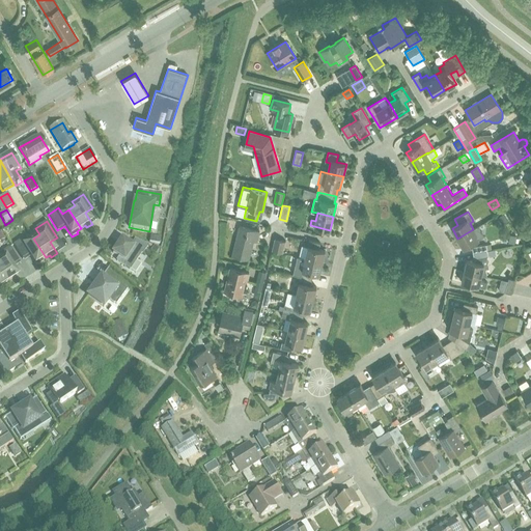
[(256,242),(259,230),(240,226),(232,256),(248,259),(253,241),(256,242)]
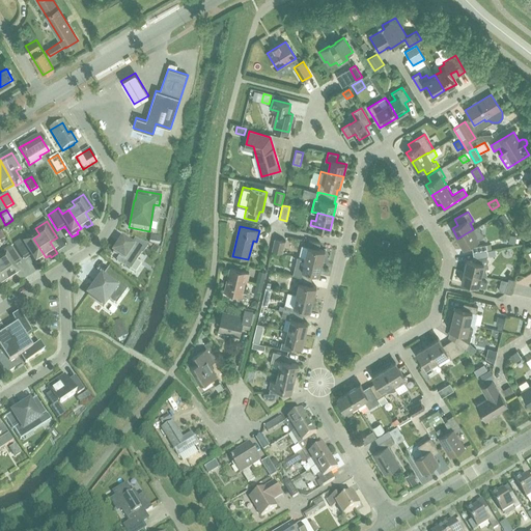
[(473,229),(457,239),(464,248),(483,236),(477,226),(473,229)]
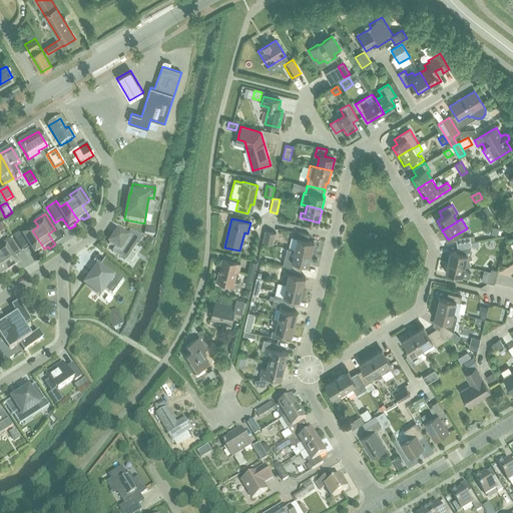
[(145,227),(143,234),(153,236),(154,229),(145,227)]
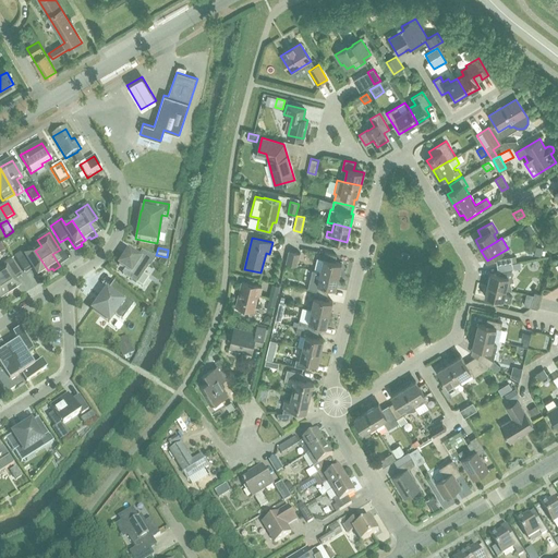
[(48,270),(35,251),(28,255),(25,251),(13,258),(23,273),(31,268),(38,280),(45,276),(44,274),(48,270)]
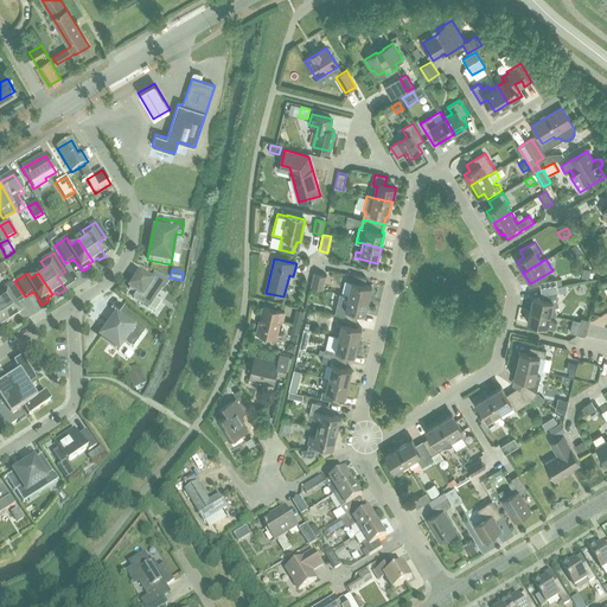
[(326,275),(314,273),(311,286),(323,289),(326,275)]
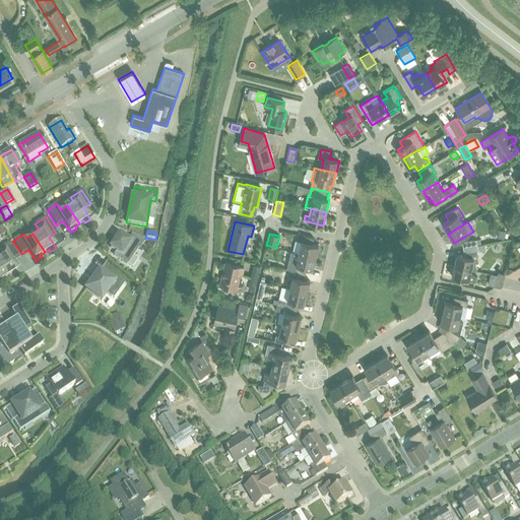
[(144,242),(131,236),(128,241),(119,235),(110,248),(116,252),(114,256),(127,264),(138,249),(139,249),(144,242)]
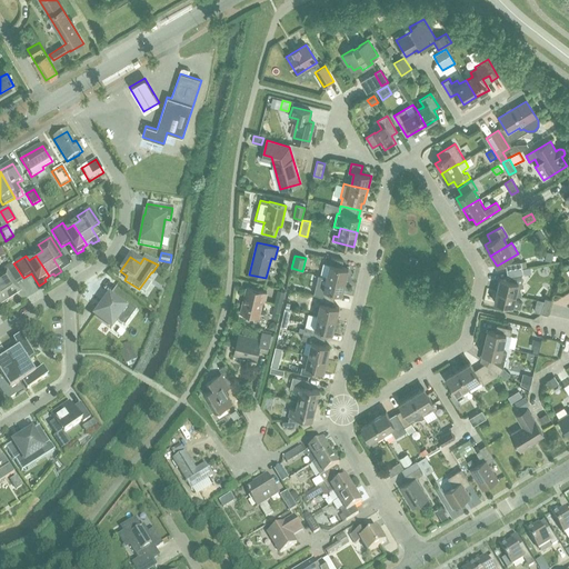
[(327,277),(346,281),(349,268),(341,267),(343,260),(331,257),(327,277)]
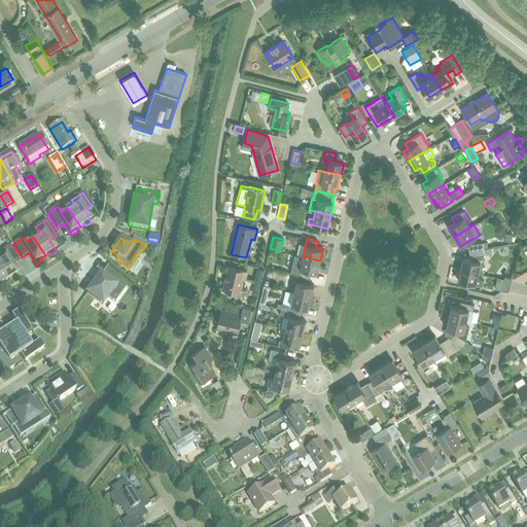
[(483,242),(468,245),(469,251),(484,248),(483,242)]
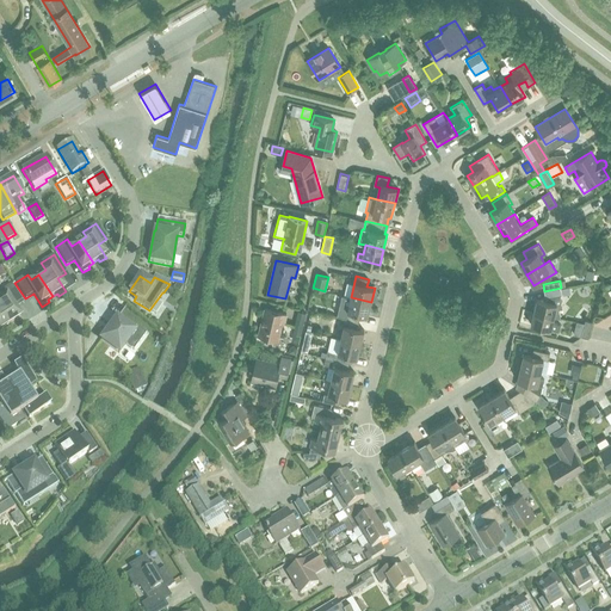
[(0,312),(8,325),(20,318),(13,307),(22,301),(11,285),(0,291),(0,312)]
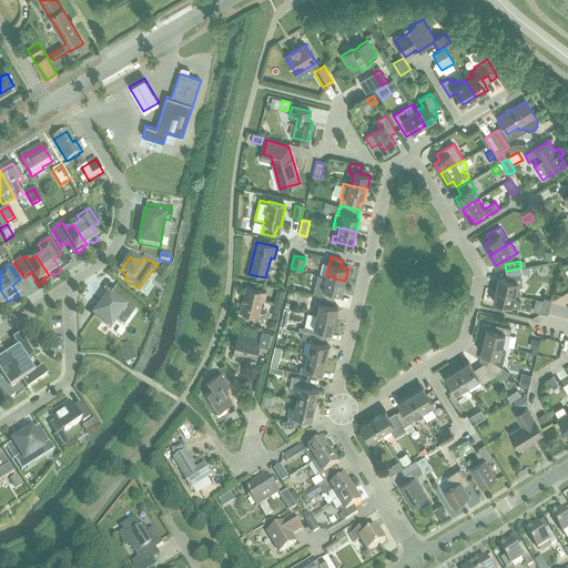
[(63,276),(70,274),(68,266),(60,269),(63,276)]
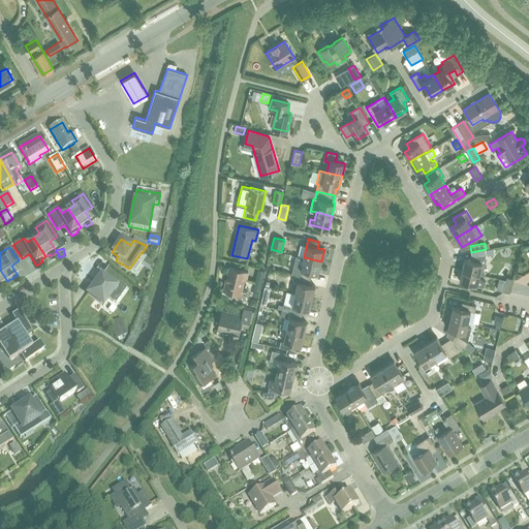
[(462,271),(479,275),(485,276),(484,268),(487,267),(486,256),(487,255),(486,251),(486,249),(471,252),(472,258),(474,257),(474,261),(465,258),(462,271)]
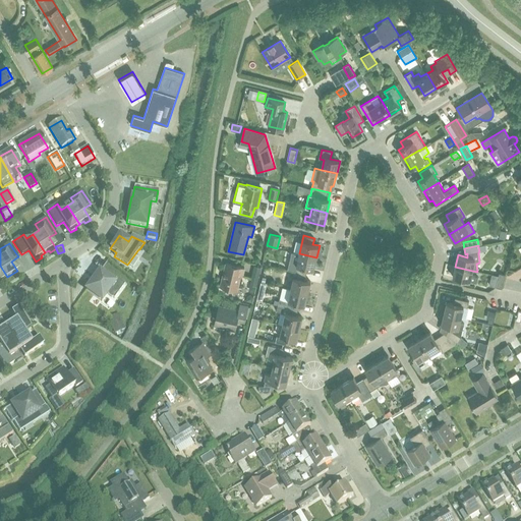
[(291,251),(287,269),(292,270),(305,274),(307,268),(313,269),(316,257),(299,253),(291,251)]
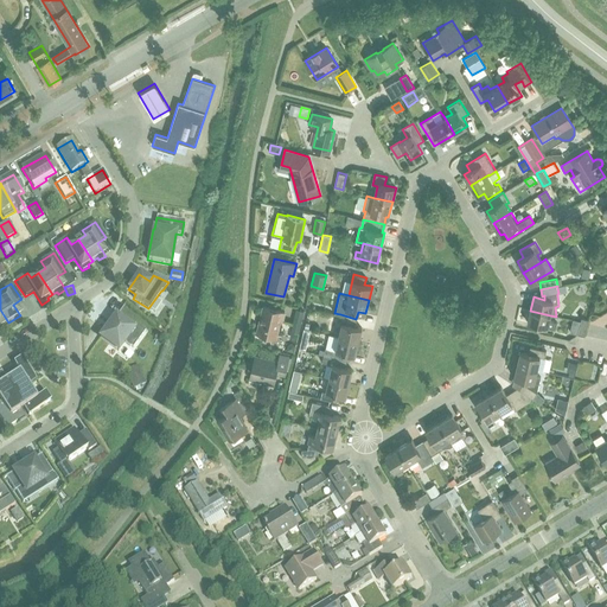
[(282,320),(285,312),(263,306),(256,334),(276,339),(280,320),(282,320)]
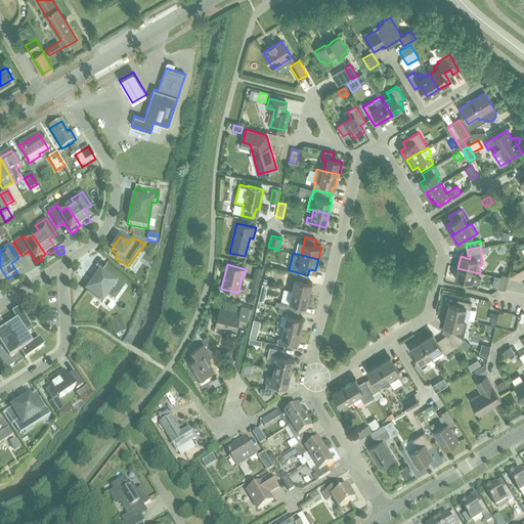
[(251,286),(258,288),(263,268),(255,267),(251,286)]
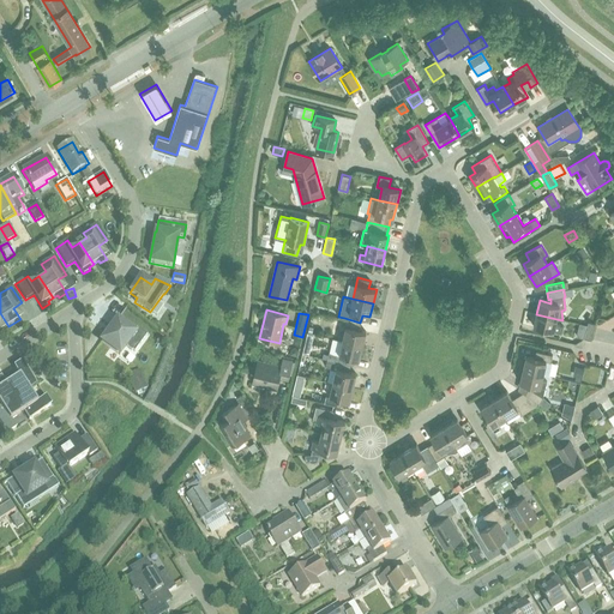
[(554,324),(557,319),(536,314),(534,326),(561,333),(564,326),(554,324)]
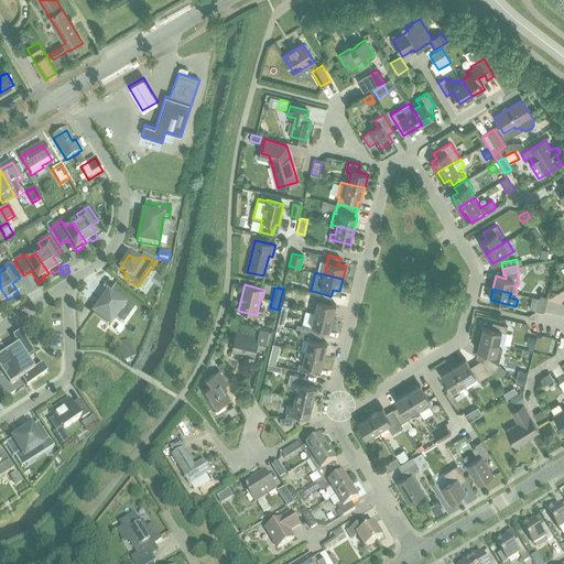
[(331,296),(316,292),(314,299),(317,300),(314,313),(333,317),(336,304),(329,302),(331,296)]
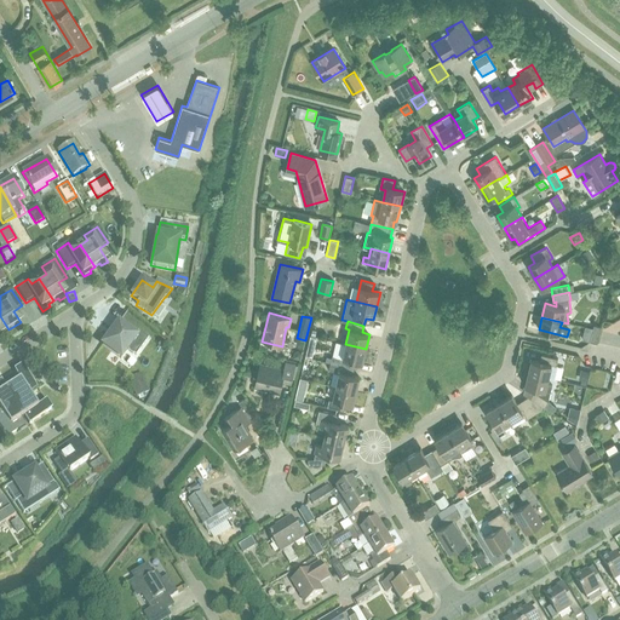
[(118,323),(102,345),(120,359),(127,350),(135,356),(147,339),(138,333),(136,337),(118,323)]
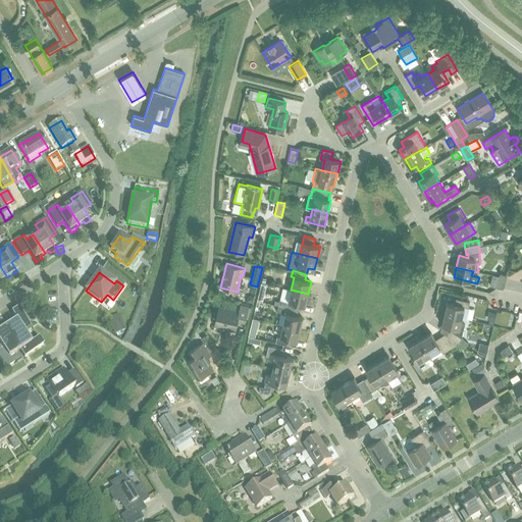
[(502,290),(506,275),(500,273),(496,288),(502,290)]
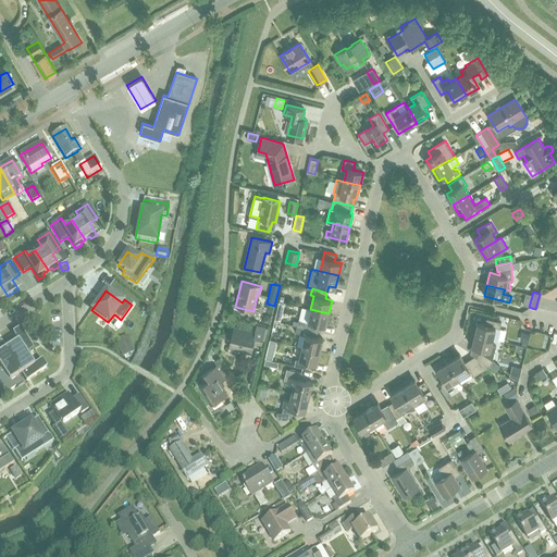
[(298,322),(297,325),(318,331),(319,324),(325,325),(329,313),(310,309),(301,307),(298,322)]
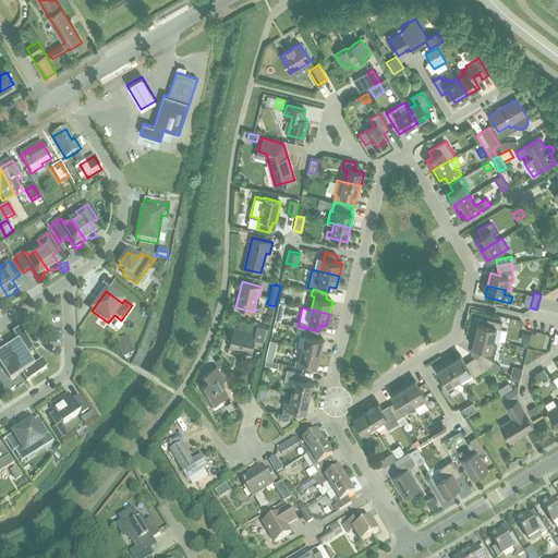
[(478,324),(475,336),(493,340),(499,341),(501,329),(500,329),(502,323),(487,319),(486,326),(478,324)]
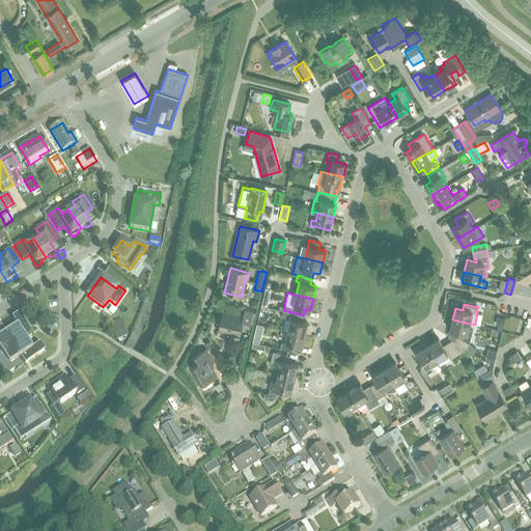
[(485,305),(483,310),(495,313),(497,307),(485,305)]
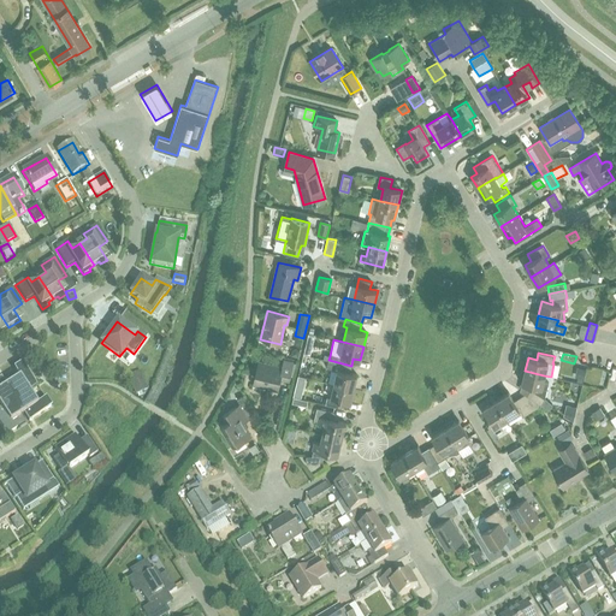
[(289,380),(292,362),(284,360),(283,366),(259,361),(253,385),(277,390),(280,378),(289,380)]
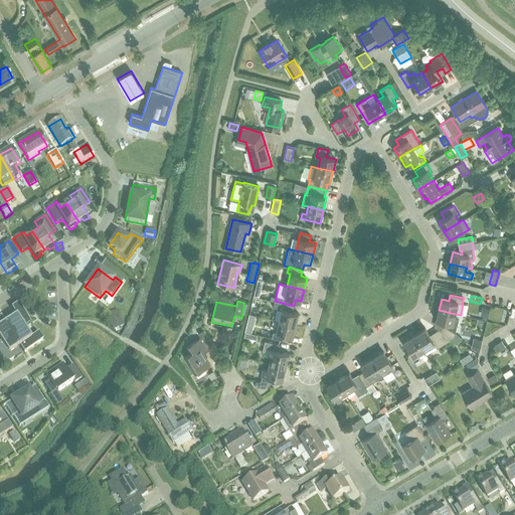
[(294,306),(275,301),(273,307),(282,309),(279,320),(295,324),(298,313),(292,312),(294,306)]
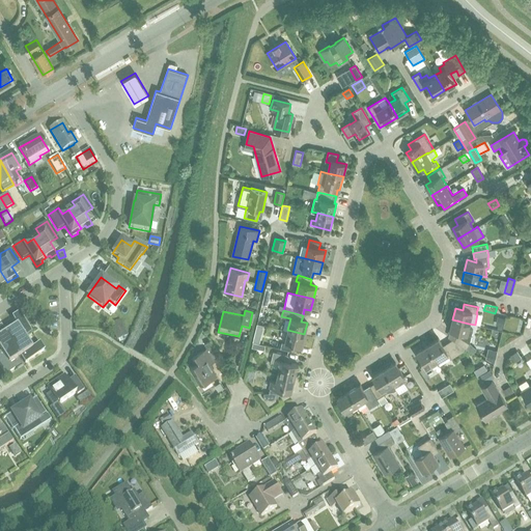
[(17,326),(5,332),(5,333),(12,344),(24,337),(25,337),(31,333),(20,313),(11,318),(17,326)]
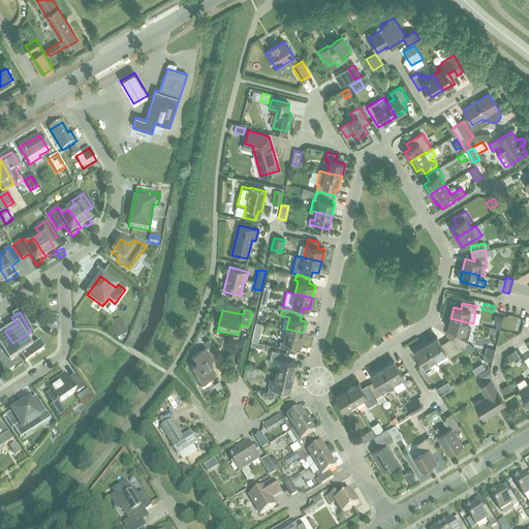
[(495,315),(493,323),(501,325),(503,317),(495,315)]
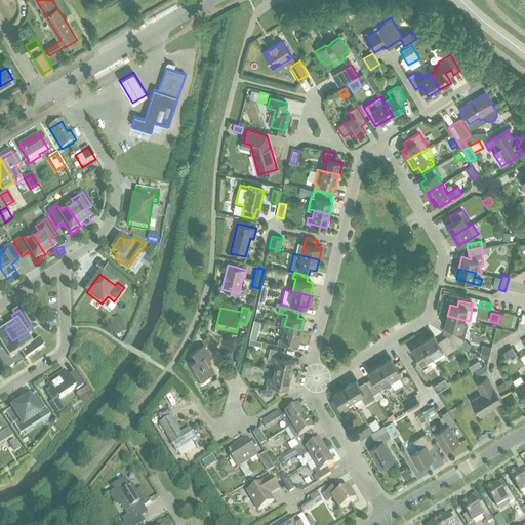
[(447,316),(444,327),(452,329),(452,331),(449,336),(460,345),(465,339),(468,326),(462,325),(463,320),(447,316)]
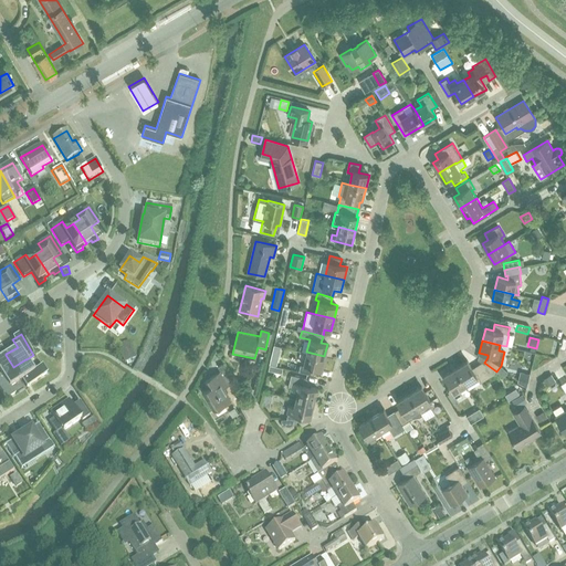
[(6,355),(6,354),(1,347),(0,346),(0,374),(0,375),(1,375),(13,367),(6,355)]
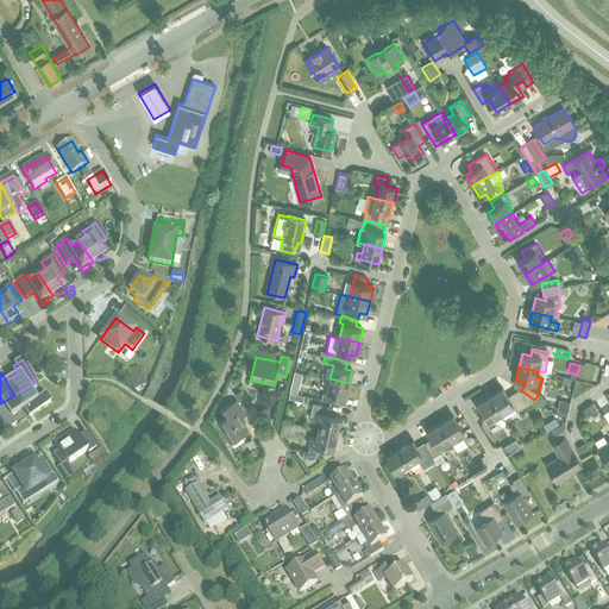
[(145,385),(140,375),(130,380),(135,390),(145,385)]
